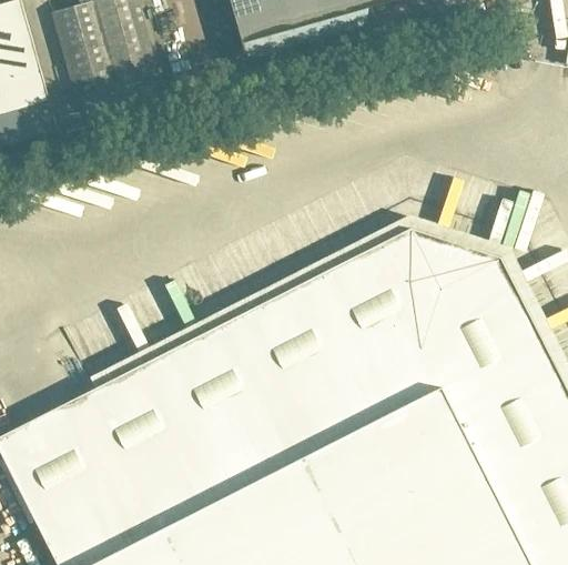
[(0,115),(48,102),(19,0),(0,4),(0,115)]
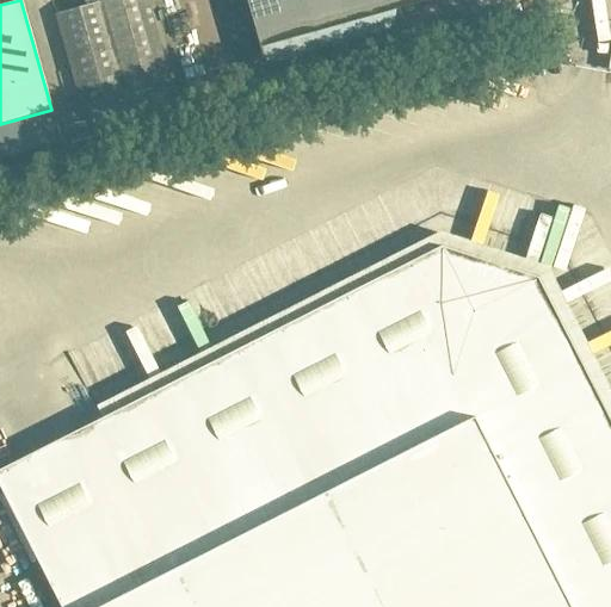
[(100,1),(127,94),(167,82),(144,0),(106,0),(100,1)]
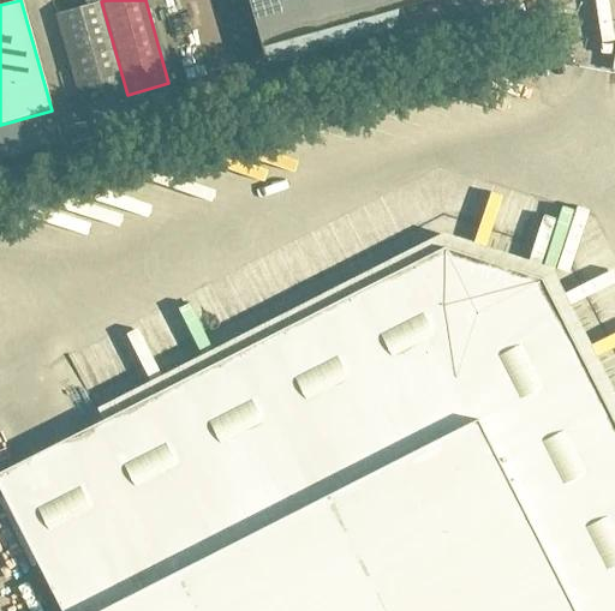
[(248,0),(261,47),(429,0),(248,0)]
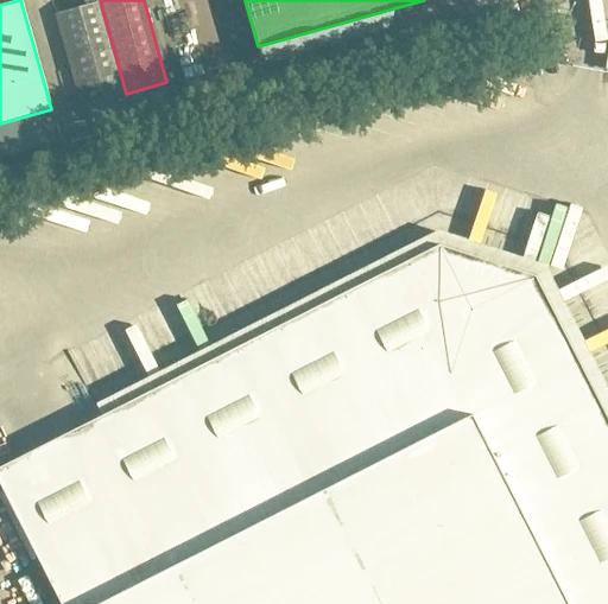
[(126,94),(100,1),(92,4),(55,14),(80,107),(126,94)]
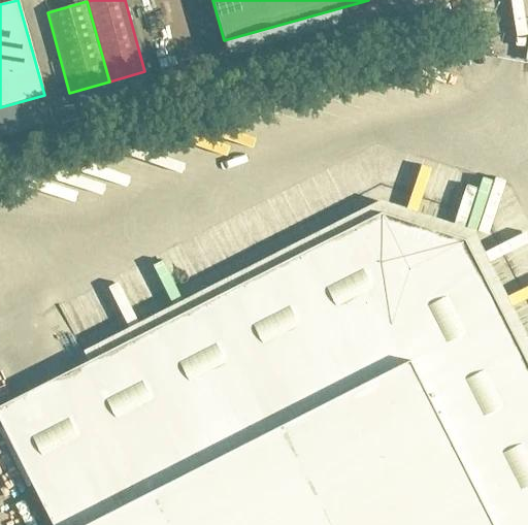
[(527,524),(527,363),(464,238),(381,211),(0,404),(0,420),(53,524),(527,524)]
